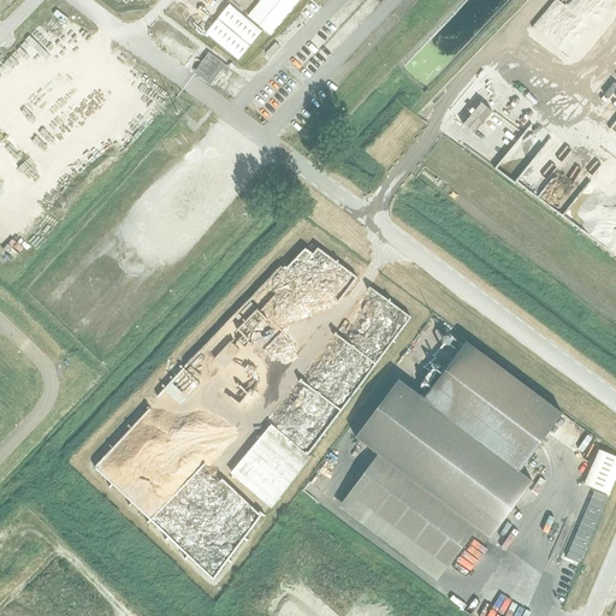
[(300,0),(260,0),(248,16),(270,35),(300,0)]
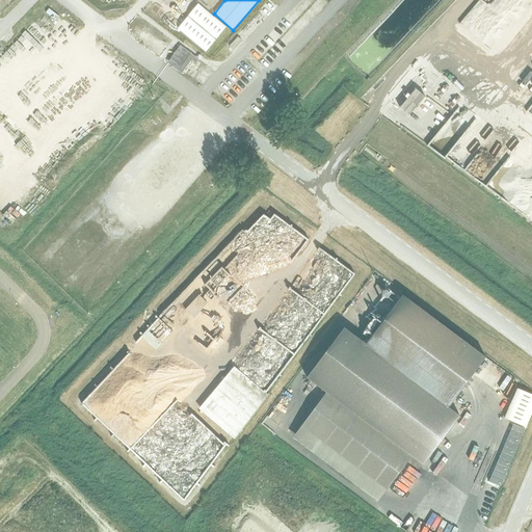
[(225,27),(212,16),(197,3),(178,29),(206,52),(225,27)]
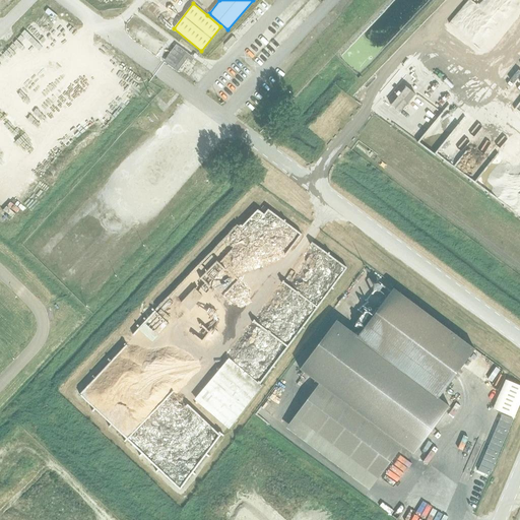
[(177,65),(186,52),(176,45),(167,57),(177,65)]
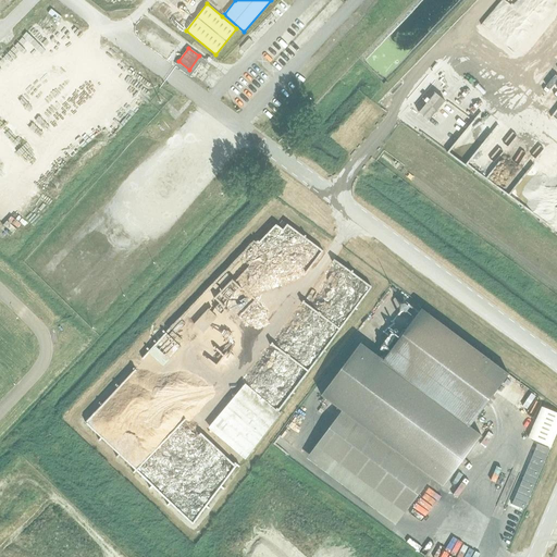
[(429,121),(445,101),(435,93),(418,113),(429,121)]
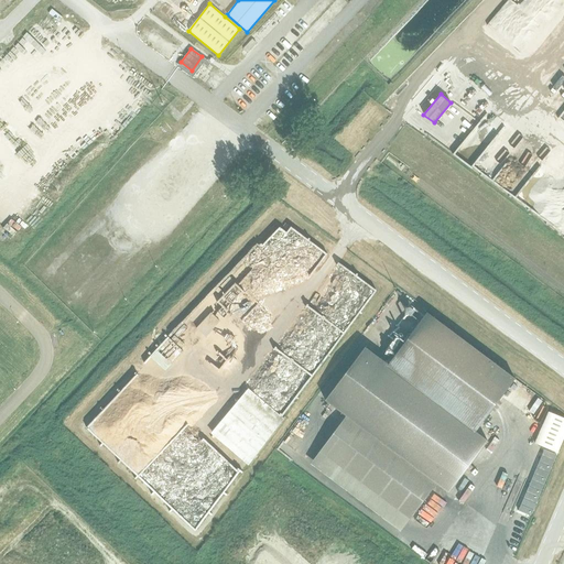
[(563,180),(563,111),(562,110),(532,151),(527,148),(531,141),(523,136),(517,144),(563,180)]
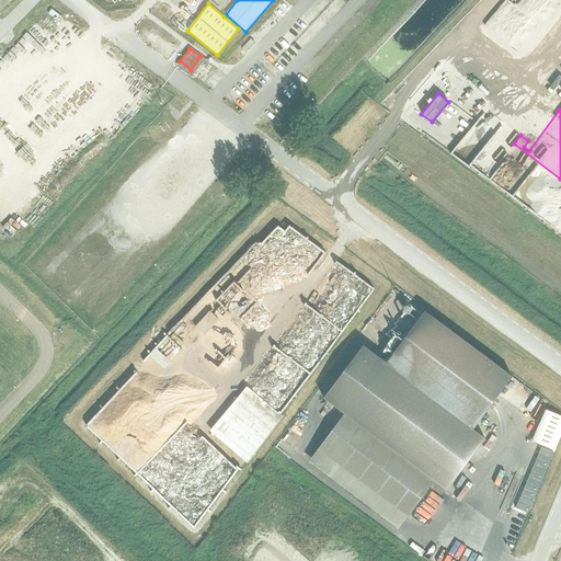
[(323,398),(344,413),(318,448),(408,516),(434,481),(446,490),(484,438),(472,430),(512,377),(424,311),(386,363),(363,345),(323,398)]
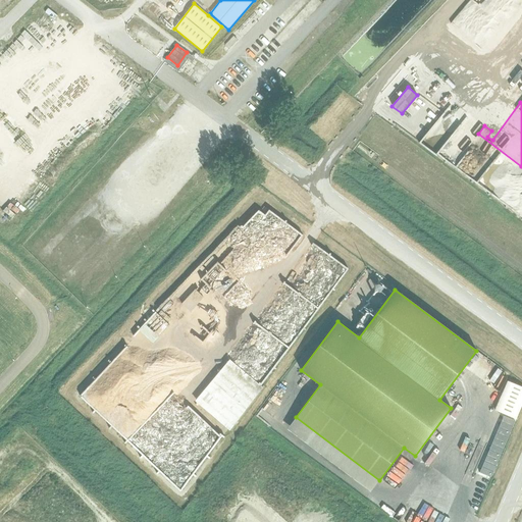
[(158,306),(142,320),(157,336),(173,322),(158,306)]
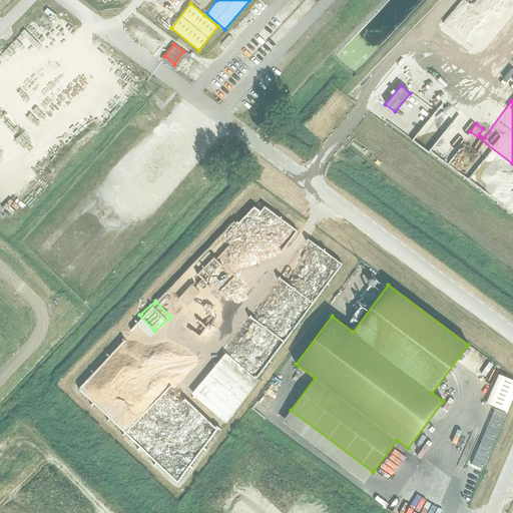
[(227,416),(262,374),(226,347),(193,389),(227,416)]
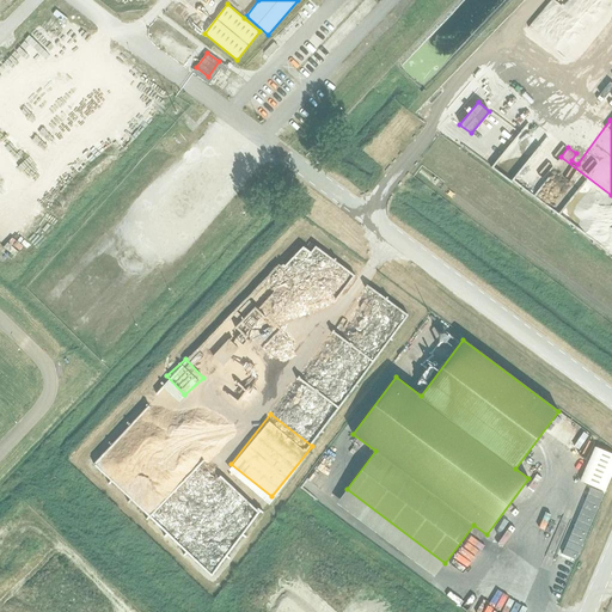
[(567,441),(573,446),(582,433),(576,428),(567,441)]
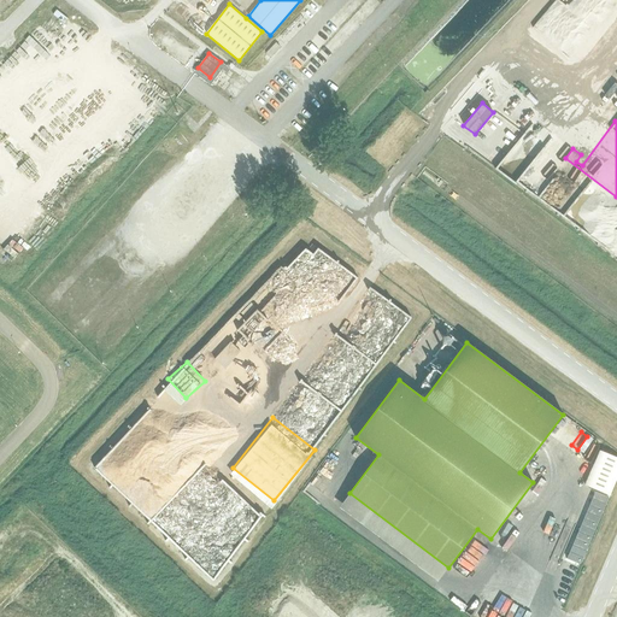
[(616,477),(616,457),(600,451),(585,485),(610,495),(616,477)]
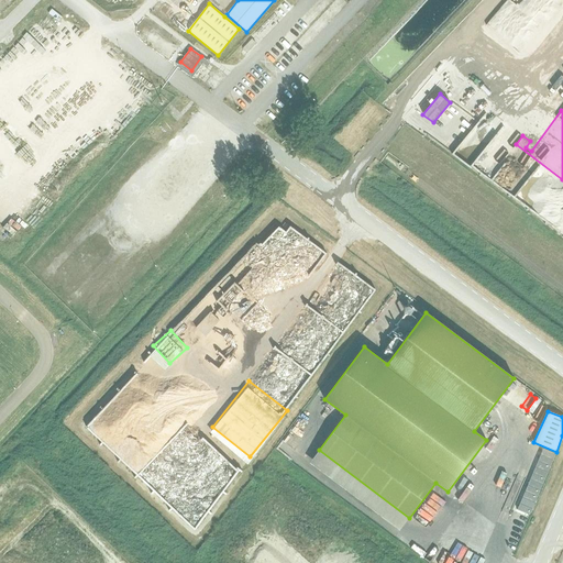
[(542,449),(517,509),(529,515),(554,454),(542,449)]
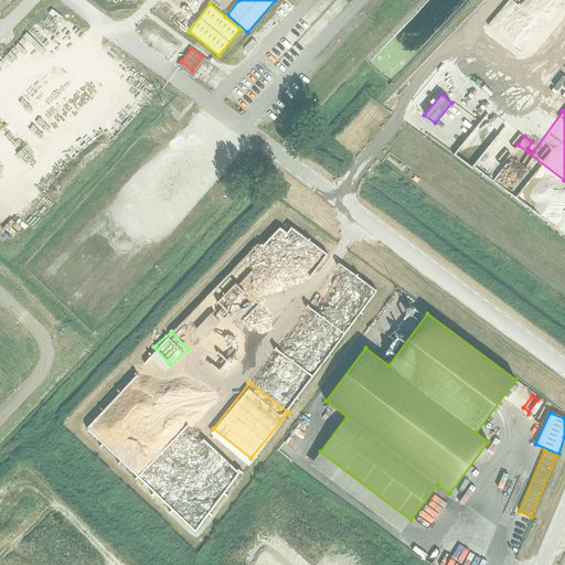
[(505,481),(512,483),(515,469),(509,467),(505,481)]
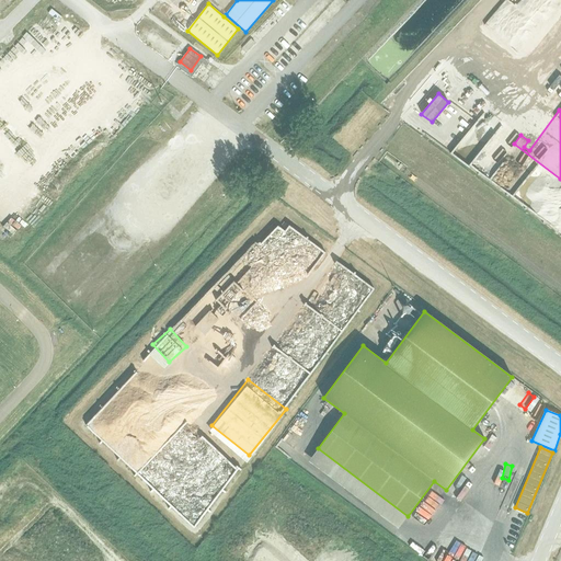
[(462,469),(455,483),(466,490),(473,476),(462,469)]
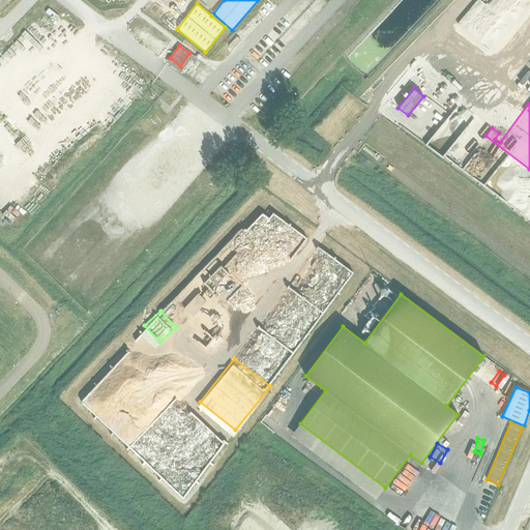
[(471,475),(478,455),(473,453),(465,473),(471,475)]
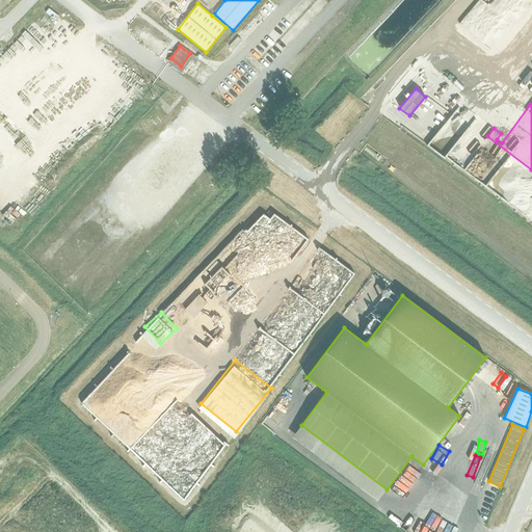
[(424,477),(431,467),(427,463),(420,474),(424,477)]
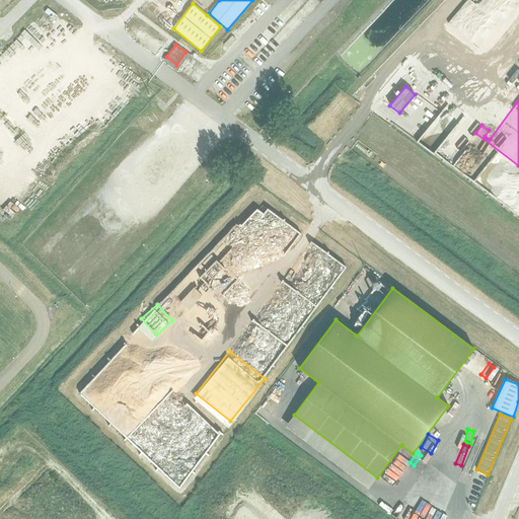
[(418,490),(402,517),(406,518),(415,518),(420,511),(426,514),(434,502),(422,495),(423,493),(418,490)]
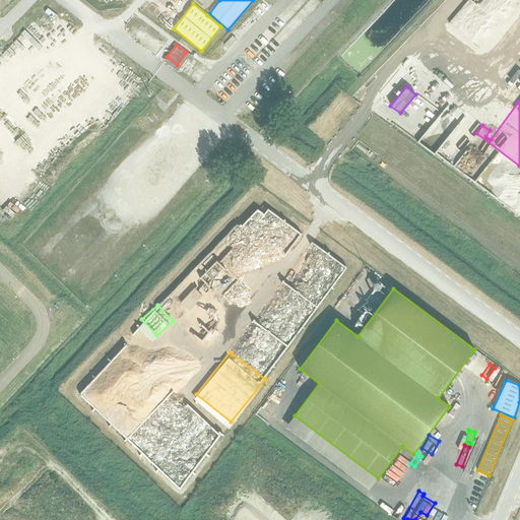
[(392,510),(396,506),(388,499),(385,503),(392,510)]
